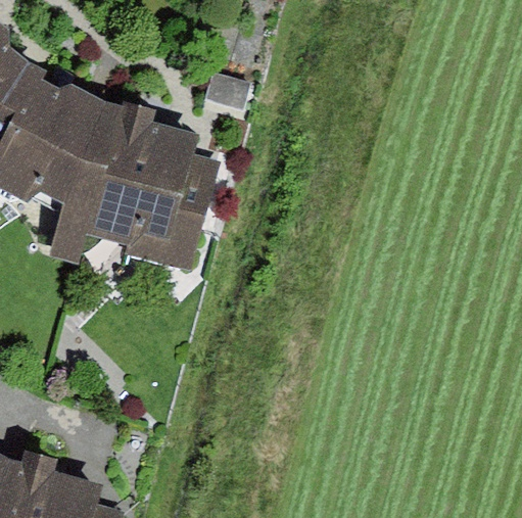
[(0,155),(43,80),(48,72),(9,51),(10,31),(0,22),(0,155)]
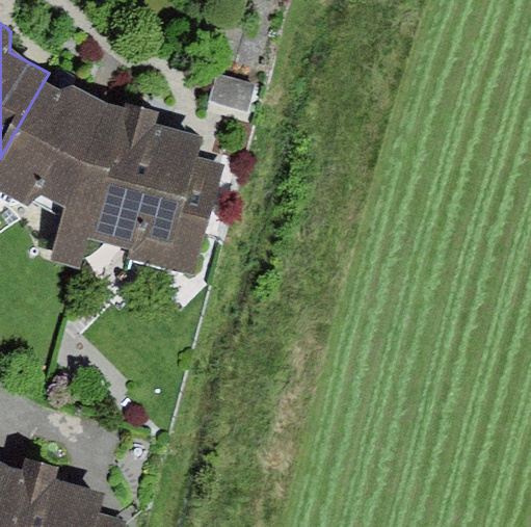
[(259,85),(215,72),(208,95),(251,109),(259,85)]
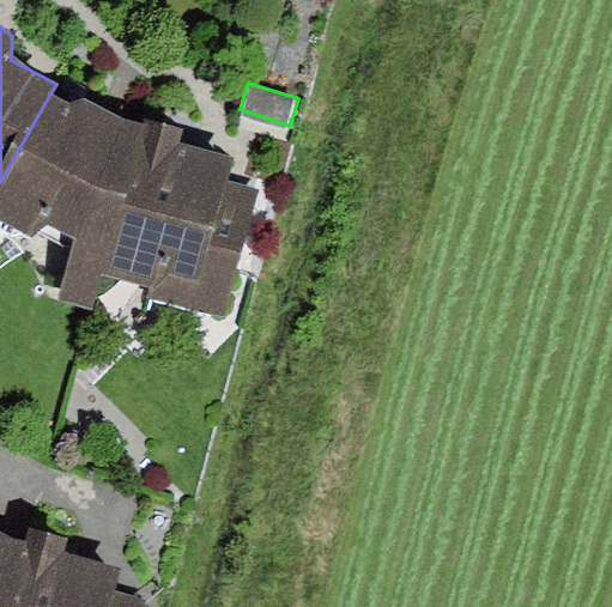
[(102,281),(145,126),(86,99),(70,103),(50,93),(0,182),(0,218),(37,238),(50,226),(76,240),(56,299),(96,308),(102,281)]
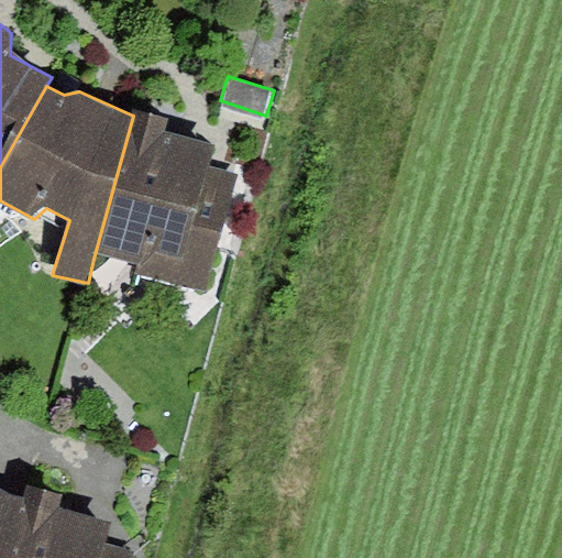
[(168,115),(135,106),(133,116),(94,259),(206,286),(237,174),(209,167),(215,146),(165,133),(168,115)]
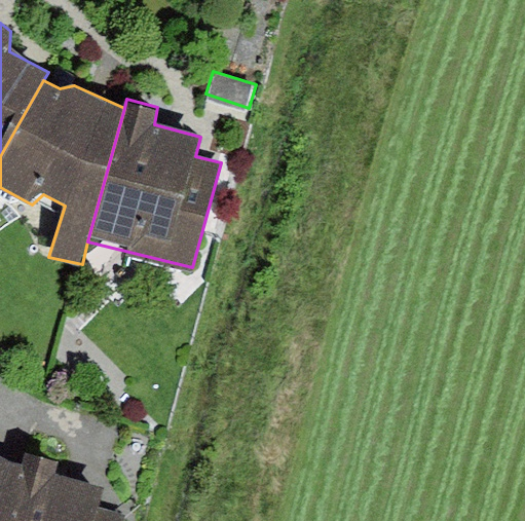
[(26,452),(22,468),(7,520),(124,520),(126,517),(99,510),(105,488),(55,475),(59,460),(26,452)]
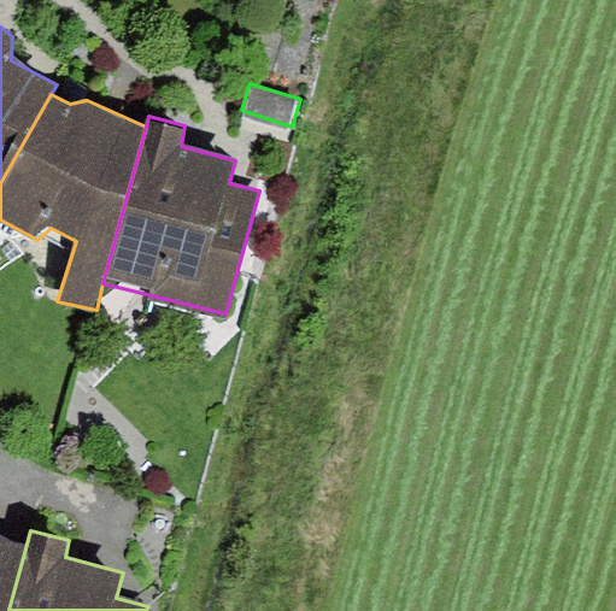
[(0,610),(9,610),(25,548),(0,534),(0,610)]
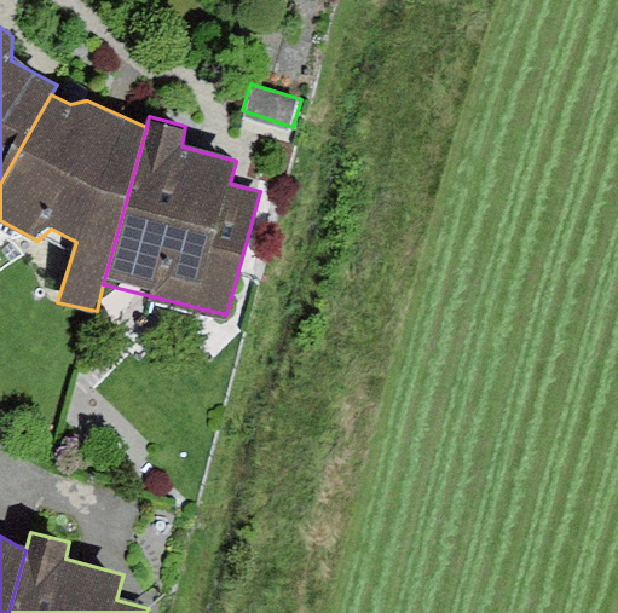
All buildings are outlined.
